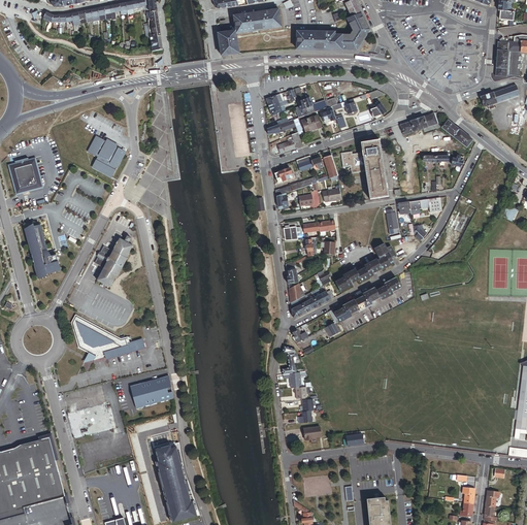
[(158,10),(156,0),(150,0),(150,6),(149,6),(149,11),(151,11),(158,10)]
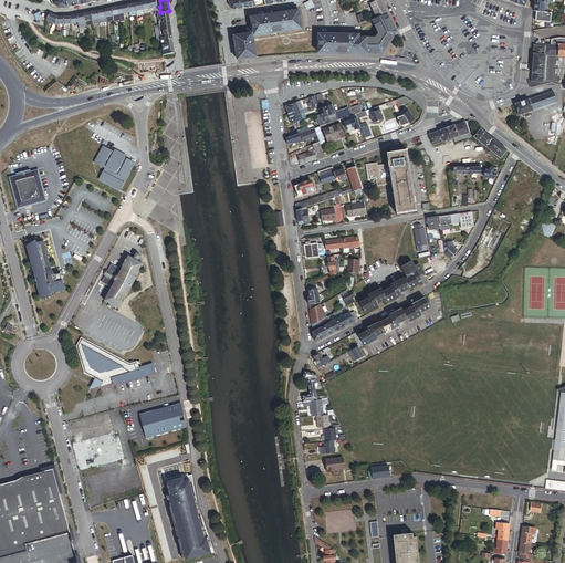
[(385,13),(387,12),(380,0),(374,0),(369,2),(375,17),(385,13)]
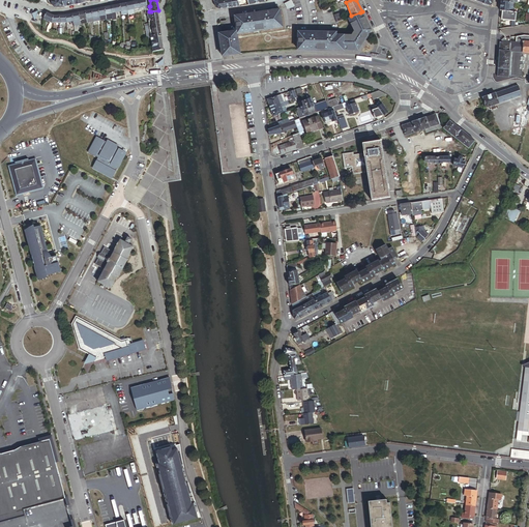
[(501,9),(508,10),(509,1),(500,0),(499,9),(501,9)]
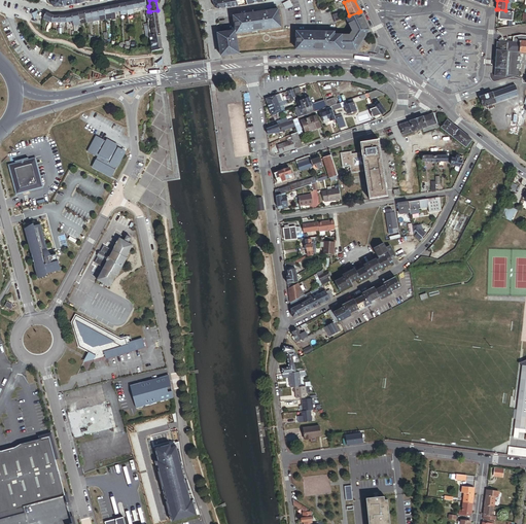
[(119,10),(126,8),(125,1),(117,2),(119,10)]
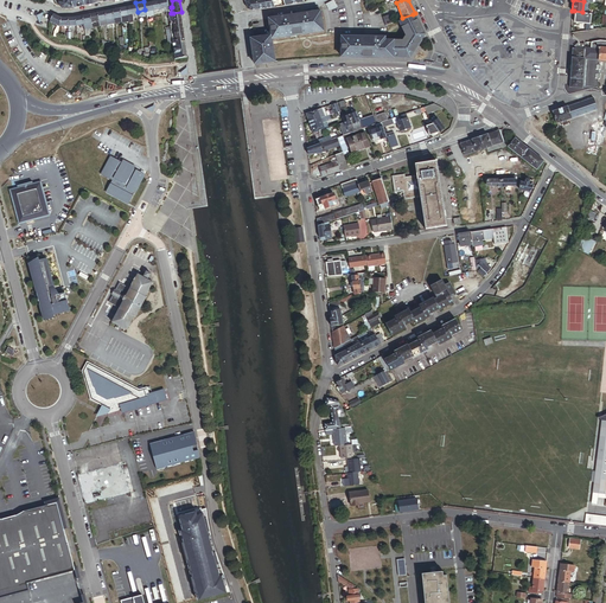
[(595,27),(603,27),(605,11),(605,5),(603,14),(601,14),(599,24),(589,24),(589,29),(595,27)]
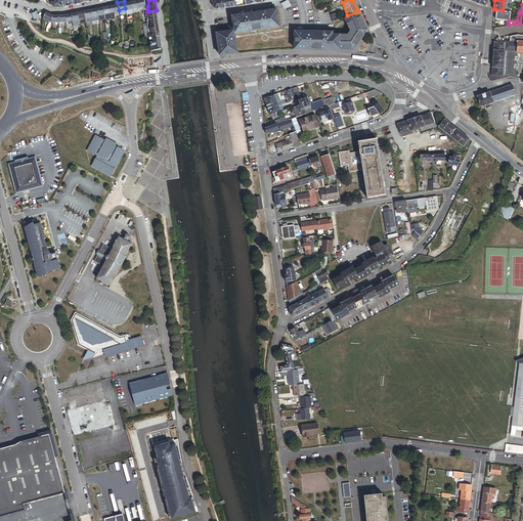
[(83,9),(84,16),(85,20),(91,19),(90,15),(89,8),(83,9)]
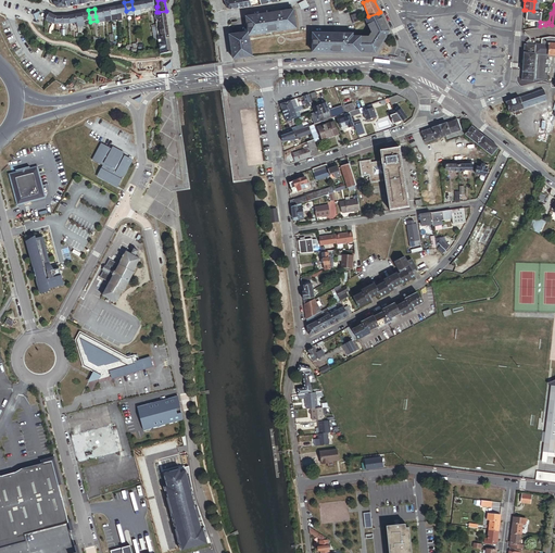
[(525,19),(539,21),(541,11),(533,11),(526,10),(525,19)]
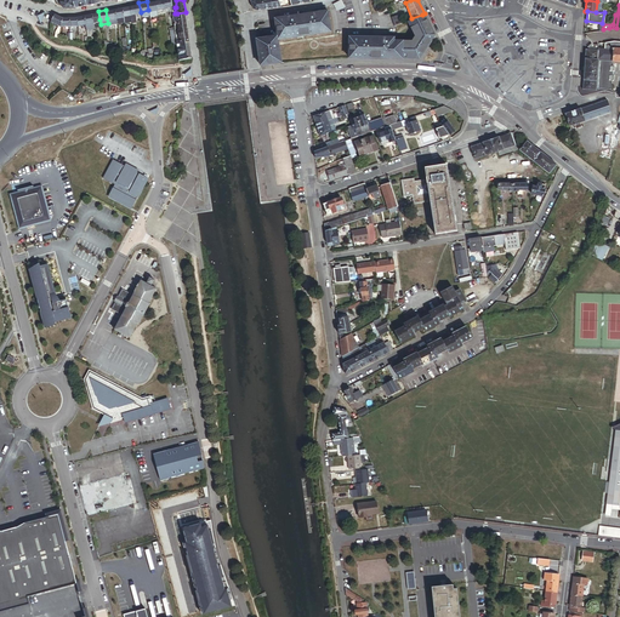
[(57,24),(60,26),(62,16),(53,12),(50,21),(57,24)]
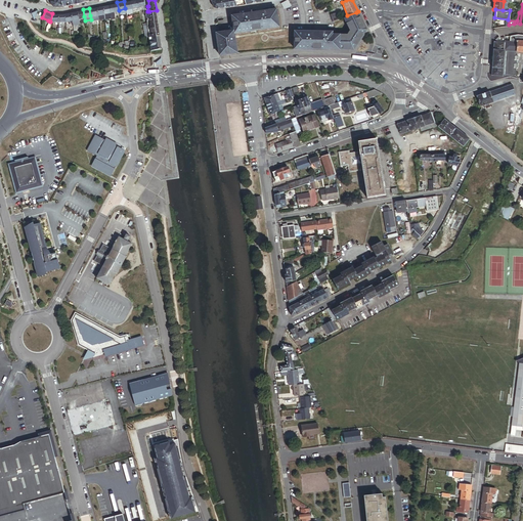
[(233,34),(279,28),(277,10),(231,16),(233,29),(215,31),(218,55),(235,53),(236,52),(233,34)]
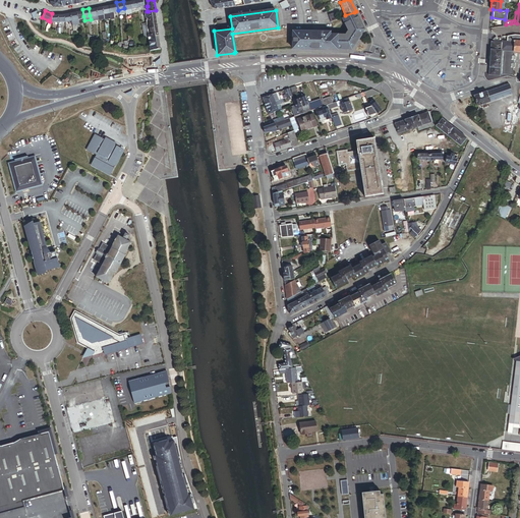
[(330,46),(348,45),(362,29),(354,12),(345,15),(341,17),(347,29),(344,32),(329,33),(329,31),(292,33),(293,45),(293,49),(330,47),(330,46)]
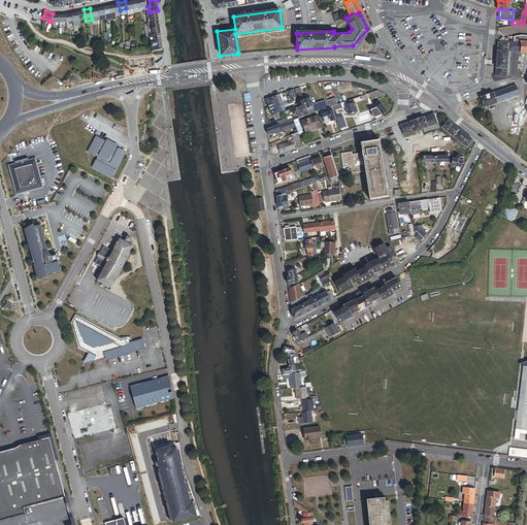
[(151,35),(161,34),(159,17),(151,17),(153,32),(150,32),(151,35)]
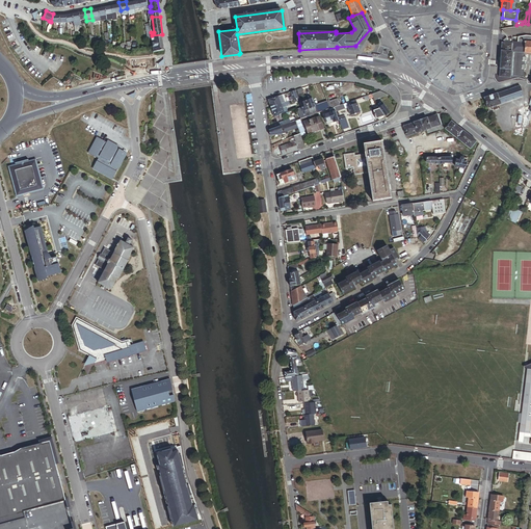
[(505,37),(503,40),(503,42),(501,42),(498,75),(509,76),(511,50),(524,51),(530,51),(530,41),(525,41),(518,41),(511,40),(512,37),(510,37),(507,37),(506,36),(505,37)]
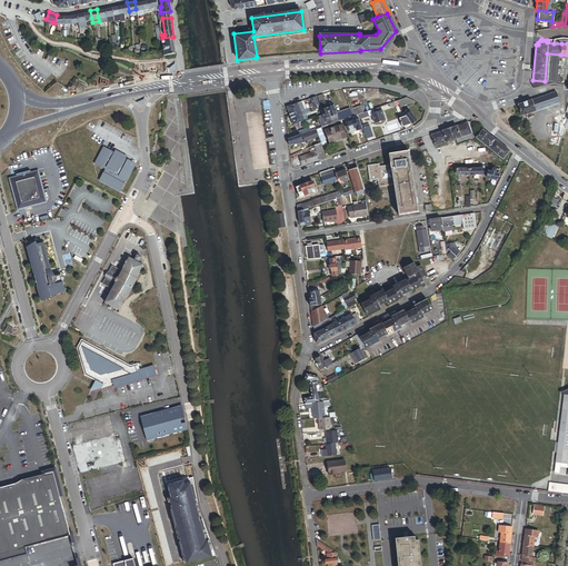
[(560,55),(547,53),(545,81),(546,81),(548,80),(554,78),(558,81),(559,72),(561,72),(561,68),(559,68),(560,65),(561,65),(562,60),(560,60),(560,55)]
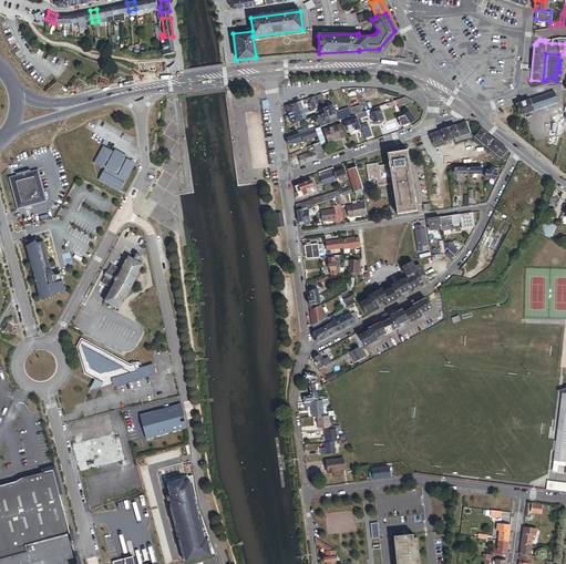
[(531,114),(530,111),(557,101),(554,90),(515,103),(520,114),(523,113),(524,116),(531,114)]
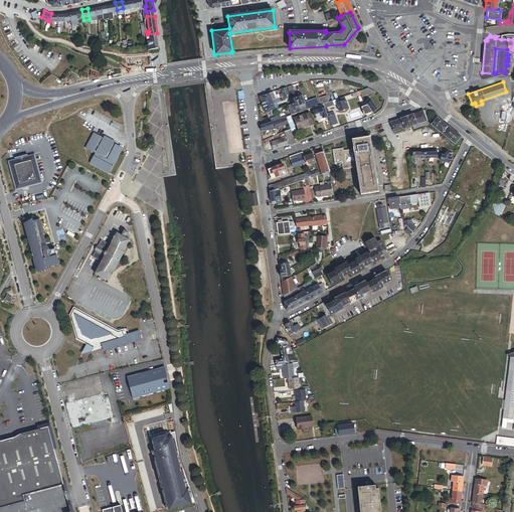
[(276,97),(274,97),(274,96),(272,96),(270,96),(269,92),(259,96),(262,103),(276,98),(276,97)]
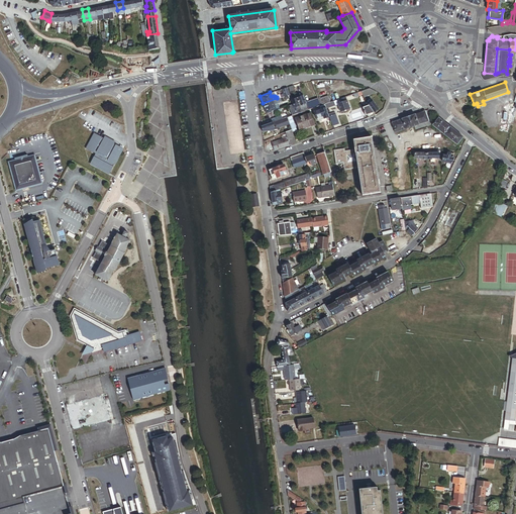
[(305,102),(305,101),(302,94),(296,96),(299,104),(305,102)]
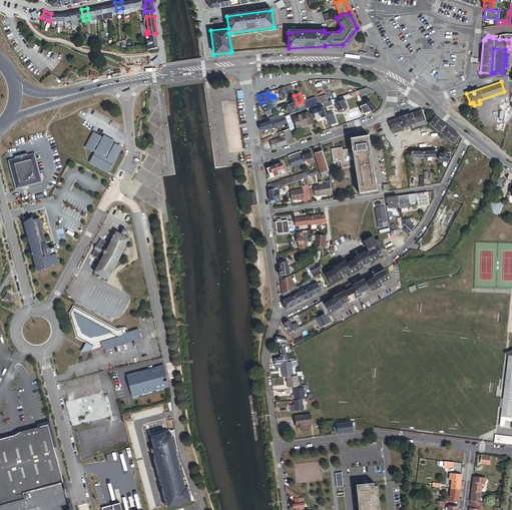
[(321,102),(324,101),(327,100),(325,94),(315,97),(317,103),(319,103),(321,102)]
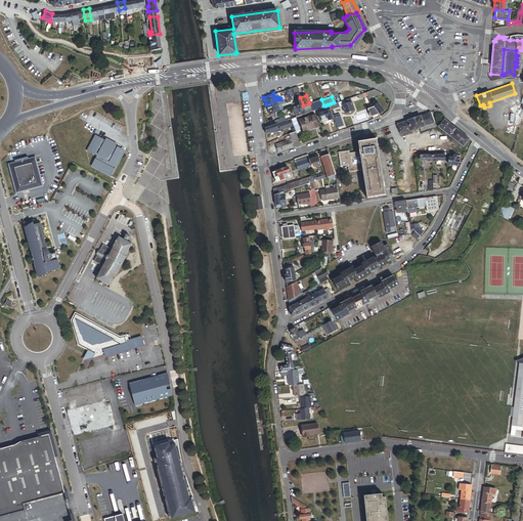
[(298,107),(303,105),(300,97),(297,99),(295,99),(298,107)]
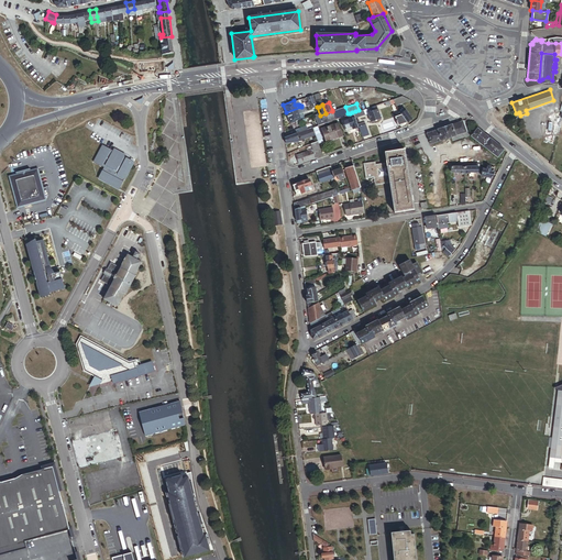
[(334,119),(348,113),(345,107),(345,106),(332,110),(332,111),(333,116),(334,119)]
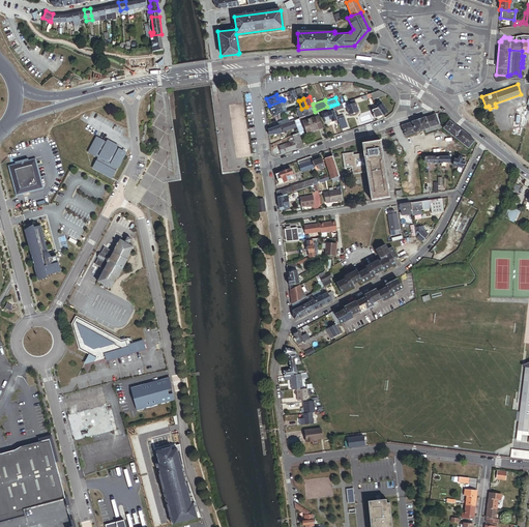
[(272,115),(283,112),(280,105),(282,104),(283,103),(283,101),(285,101),(284,100),(269,106),(270,109),(272,115)]
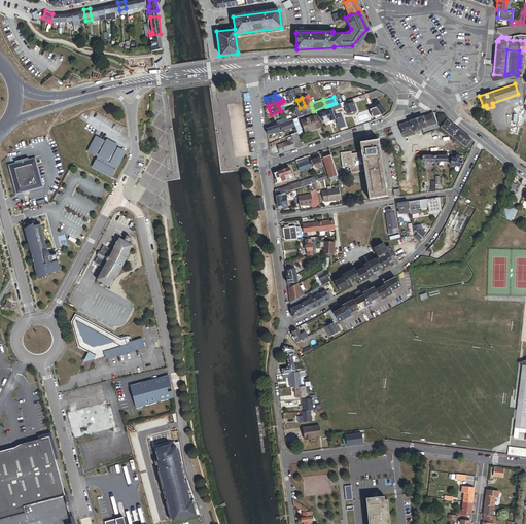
[(346,112),(355,109),(352,101),(344,104),(344,105),(346,112)]
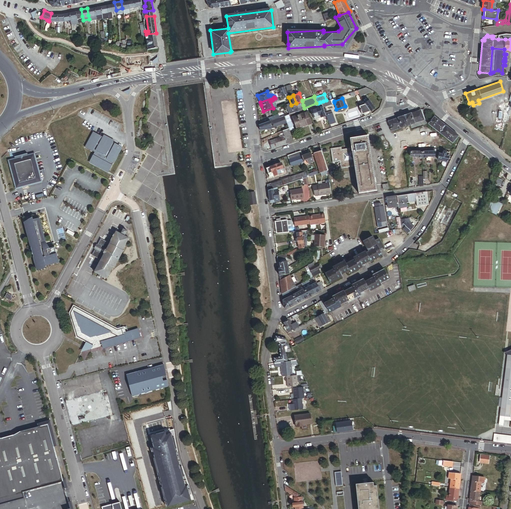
[(369,110),(374,107),(368,99),(366,100),(365,98),(363,99),(365,102),(369,110)]
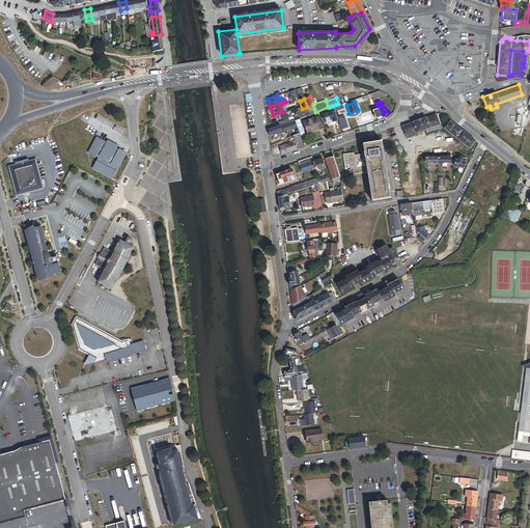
[(374,117),(383,114),(379,106),(371,109),(374,117)]
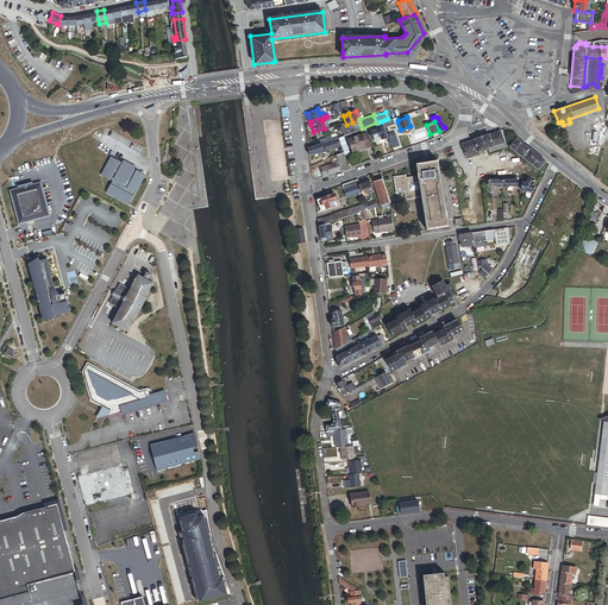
[(387,136),(386,136),(386,133),(383,126),(369,131),(373,138),(380,136),(381,138),(387,136)]
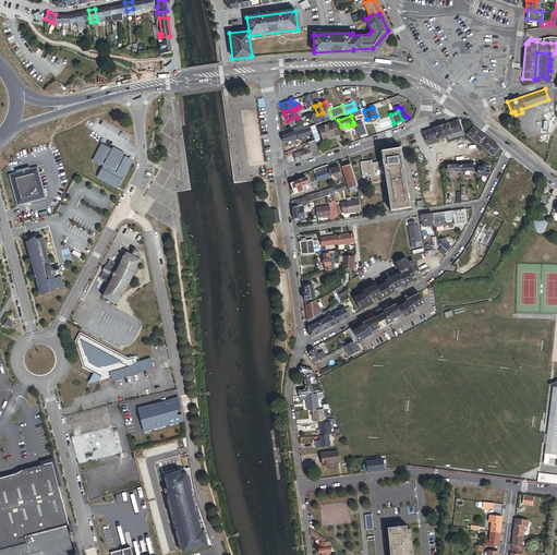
[(425,140),(459,129),(456,119),(422,131),(425,140)]
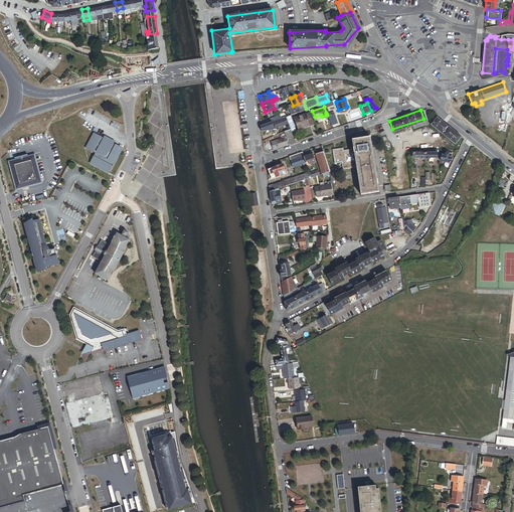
[(300,127),(312,123),(308,112),(293,117),(295,122),(298,121),(300,127)]
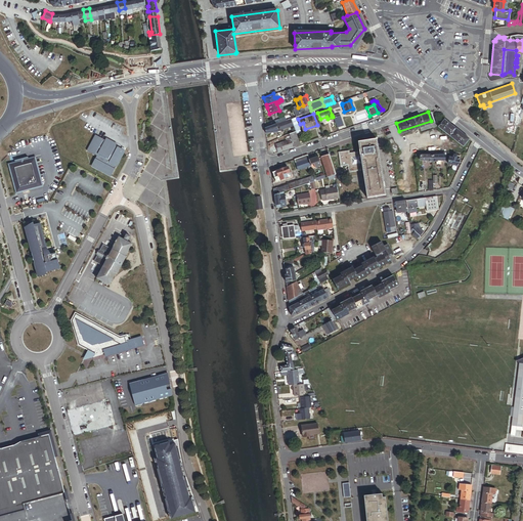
[(336,127),(342,125),(339,115),(332,117),(333,117),(336,127)]
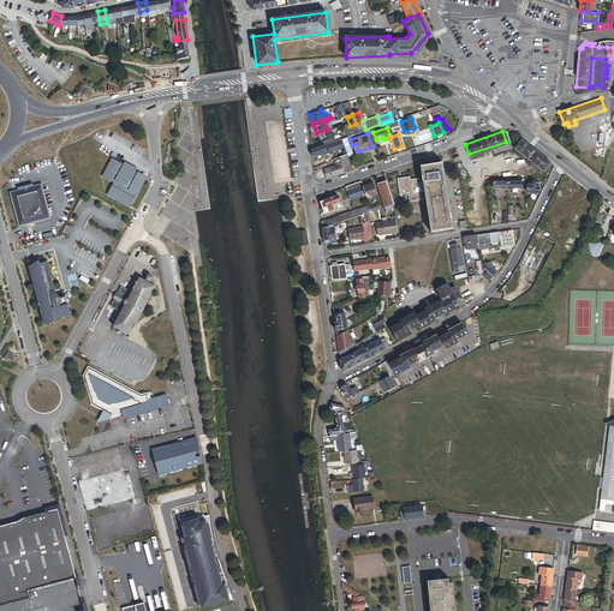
[(346,155),(352,154),(346,136),(340,138),(344,145),(346,154),(346,155)]
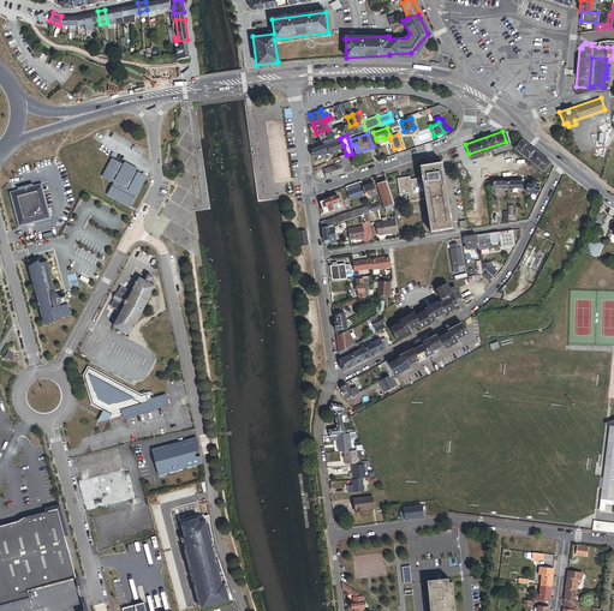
[(331,151),(344,145),(340,138),(311,149),(311,150),(313,155),(315,155),(328,154),(328,151),(331,151)]
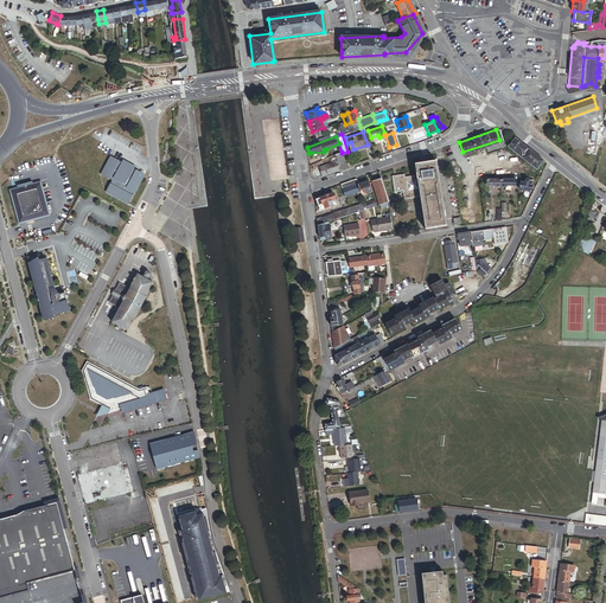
[(103,188),(126,200),(140,175),(139,174),(138,173),(138,171),(138,170),(108,153),(100,171),(110,177),(103,188)]
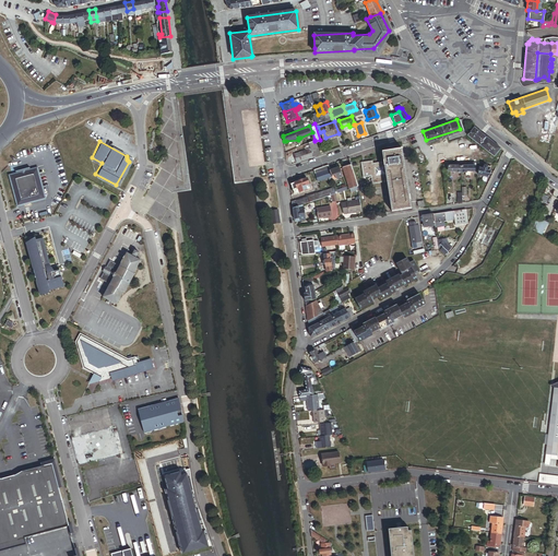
[(295,162),(319,153),(315,141),(308,143),(308,142),(303,143),(304,149),(293,153),(295,162)]
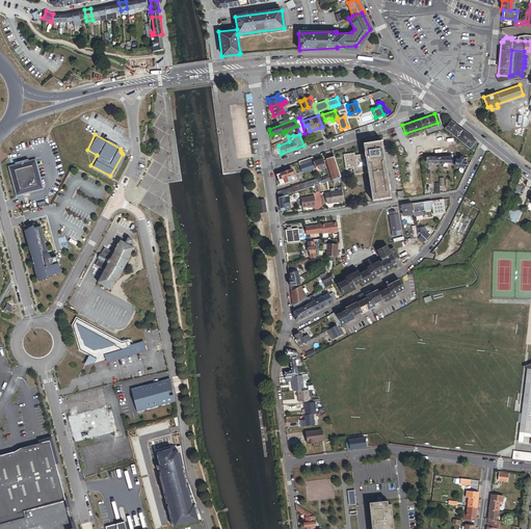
[(391,195),(381,138),(363,141),(365,151),(354,153),(354,150),(348,151),(343,152),(345,166),(351,165),(353,173),(367,170),(371,197),(391,195)]
